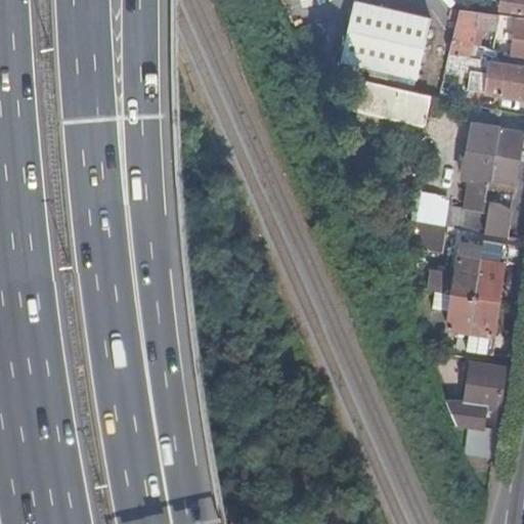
[(418,78),(432,16),(360,0),(355,0),(342,60),(418,78)]
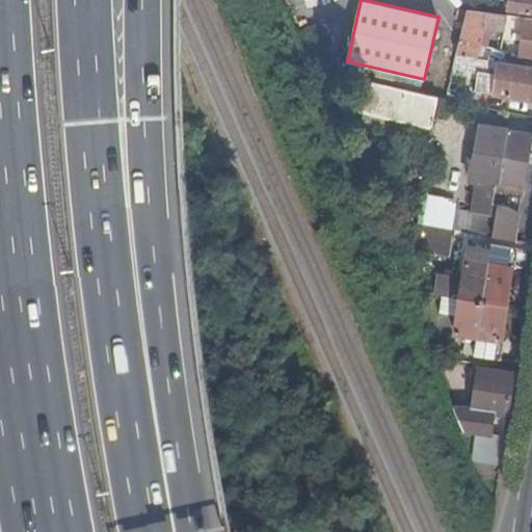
[(531,10),(531,0),(509,0),(508,7),(531,10)]
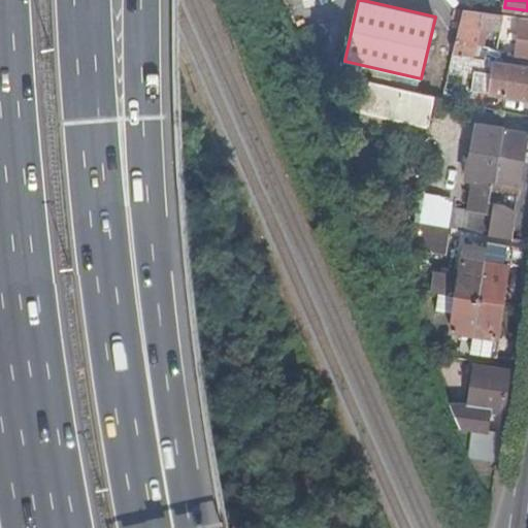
[(485,11),(464,8),(453,54),(473,56),(481,26),(485,11)]
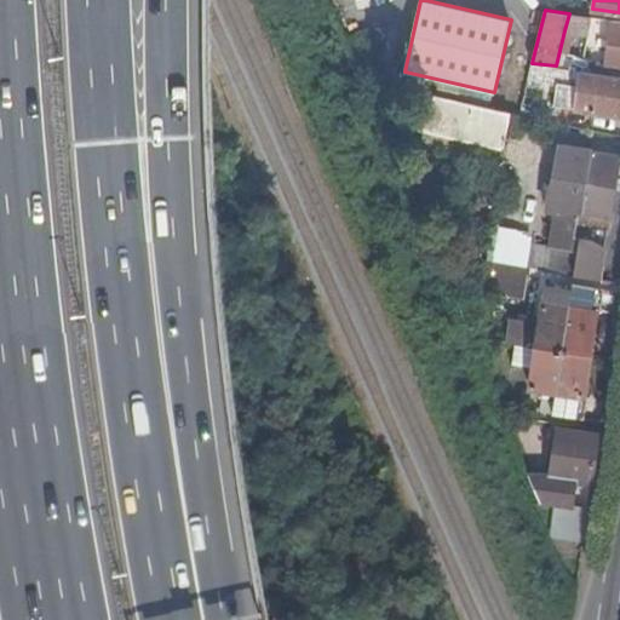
[(587,34),(591,16),(569,13),(564,30),(587,34)]
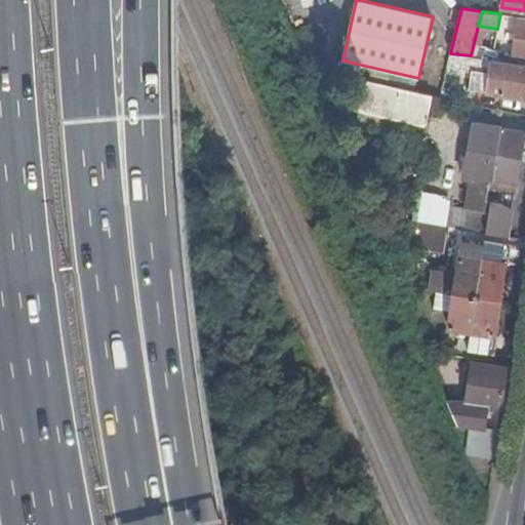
[(524,55),(524,16),(519,16),(514,54),(524,55)]
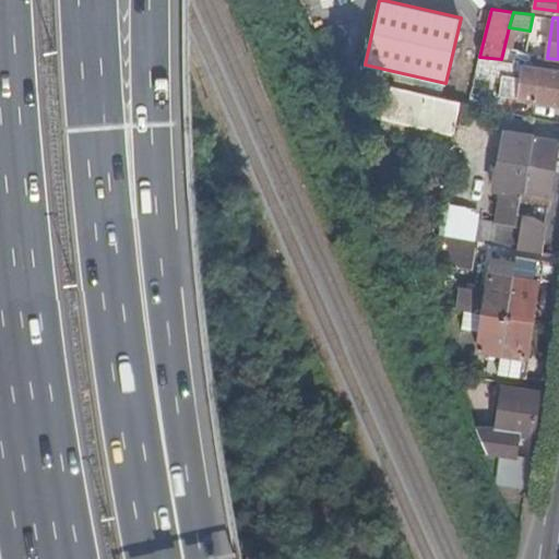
[(558,103),(558,68),(524,63),(522,79),(506,76),(503,95),(519,97),(558,103)]
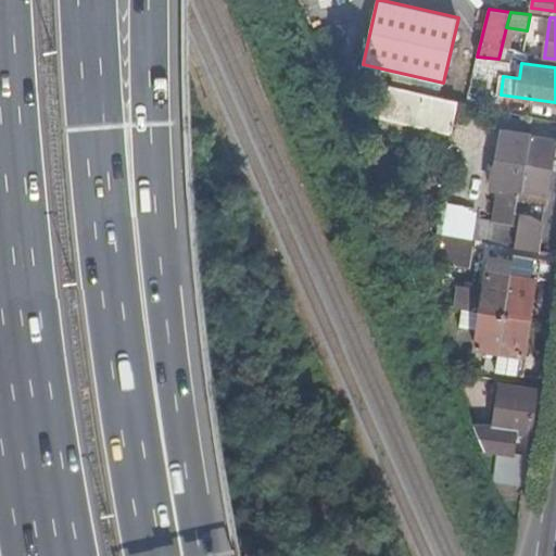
[(460,101),(386,84),(380,115),(452,133),(460,101)]
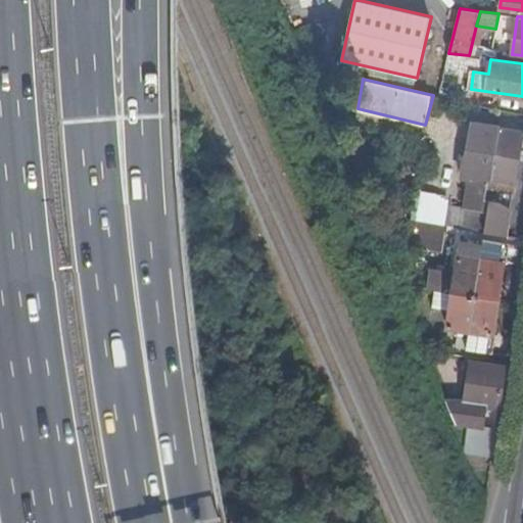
[(478,123),(466,206),(487,210),(489,200),(484,199),(487,179),(491,179),(498,127),(478,123)]
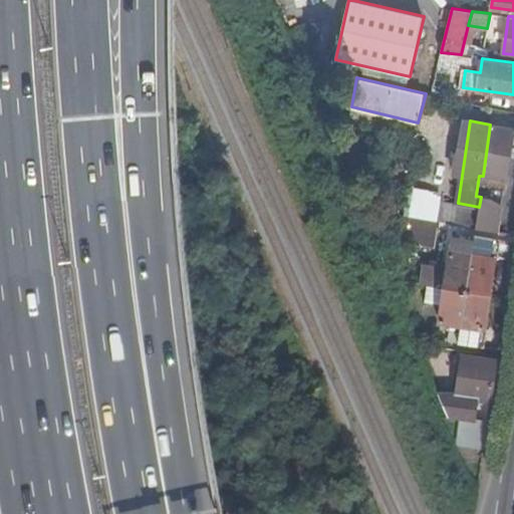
[(479,207),(477,227),(496,231),(499,206),(489,196),(492,178),(504,180),(512,127),(490,124),(483,176),(479,176),(476,196),(481,197),(479,207)]
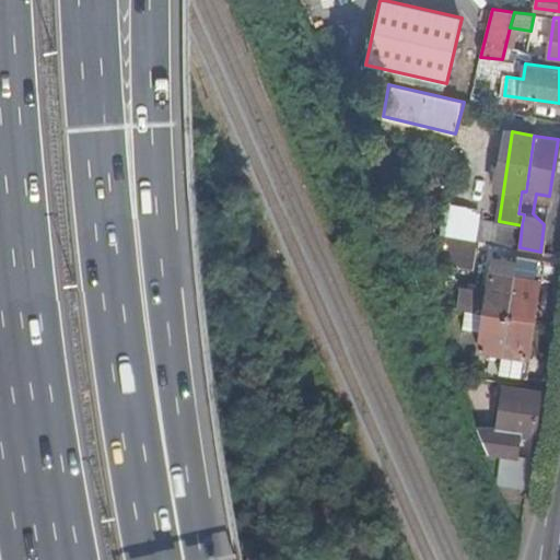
[(443,234),(459,236),(465,206),(448,203),(443,234)]
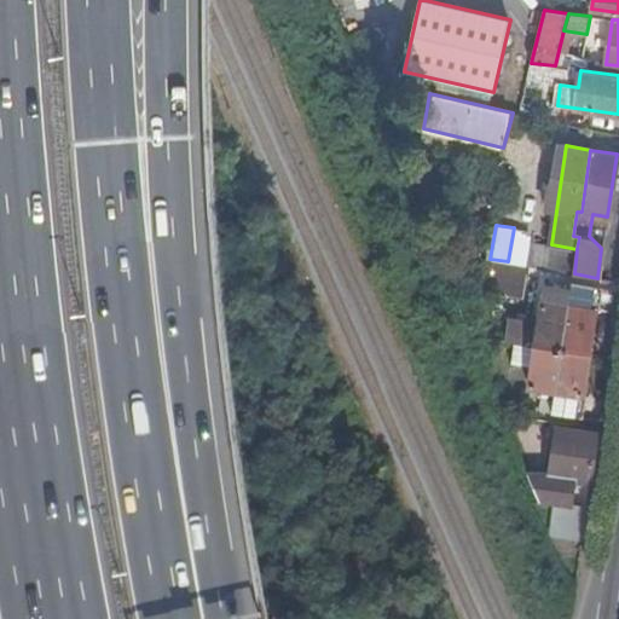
[(514,227),(508,261),(526,265),(530,242),(531,230),(514,227)]
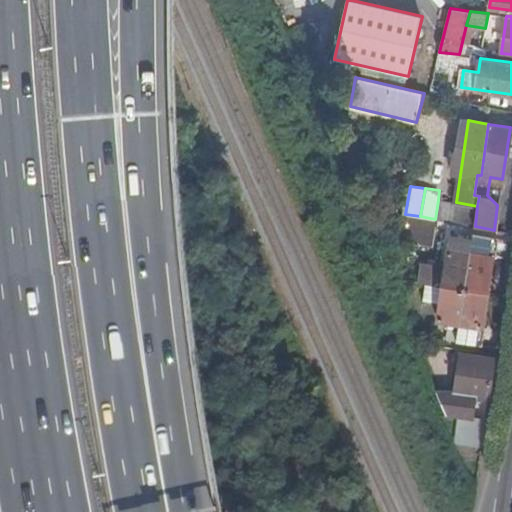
[(438,200),(435,219),(475,226),(477,206),(456,202),(438,200)]
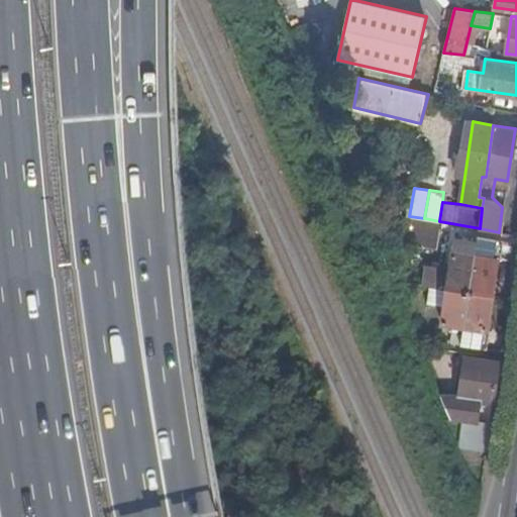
[(453,237),(452,252),(466,254),(467,250),(472,250),(477,251),(478,241),(453,237)]
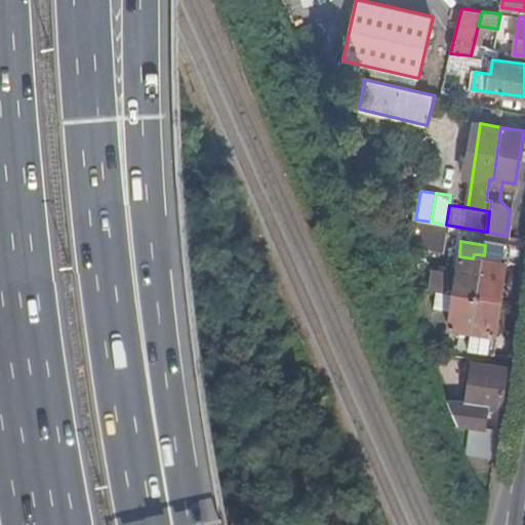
[(459,256),(453,292),(478,296),(484,255),(479,254),(478,259),(473,258),(459,256)]
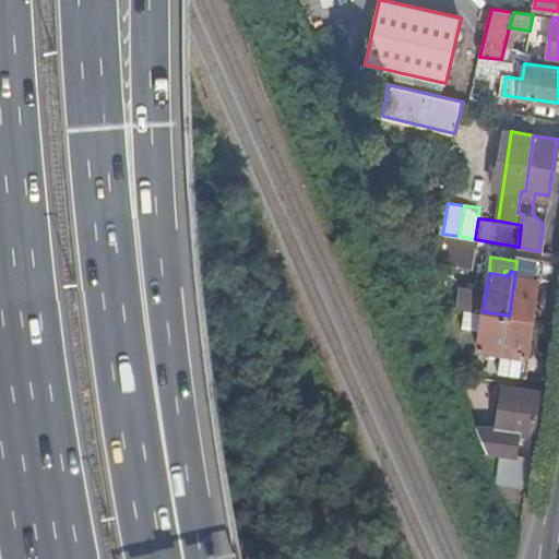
[(509,316),(532,319),(537,281),(525,278),(520,278),(521,273),(515,272),(509,316)]
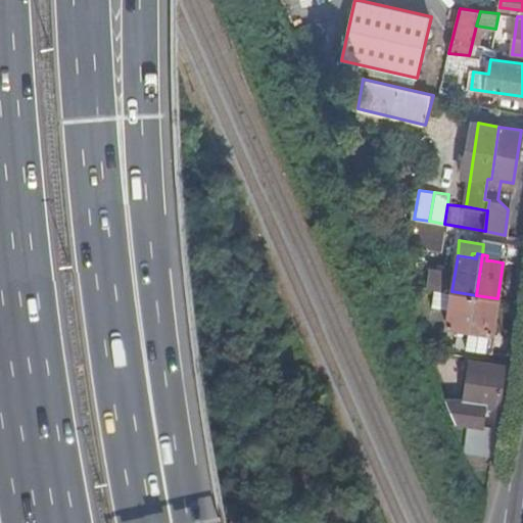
[(476,295),(452,291),(446,326),(460,328),(465,329),(464,335),(469,335),(470,330),(476,295)]
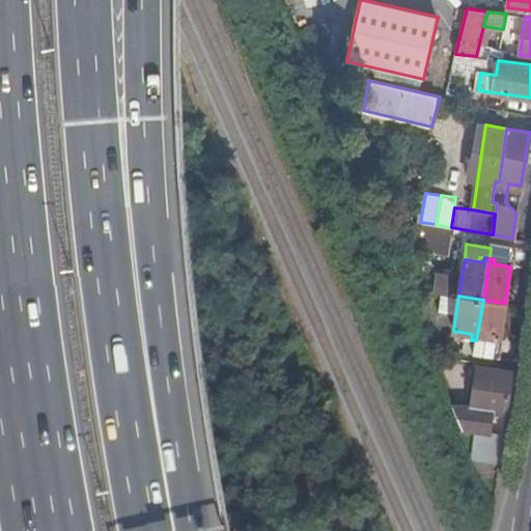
[(500,338),(505,303),(483,300),(477,335),(500,338)]
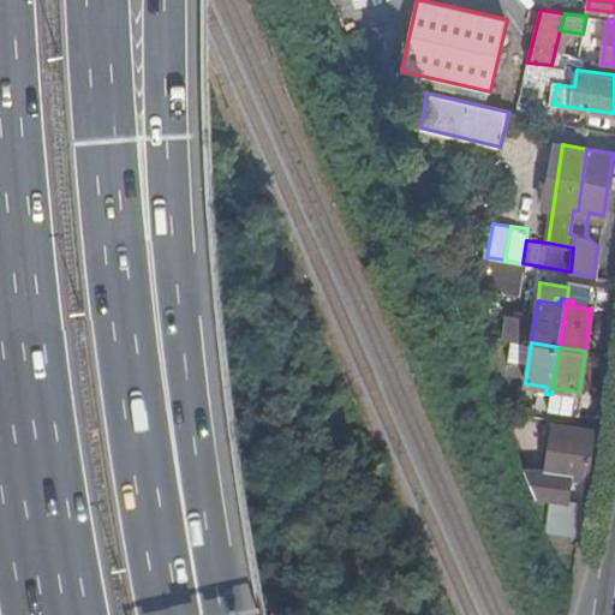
[(549,410),(577,413),(579,392),(553,388),(551,394),(549,410)]
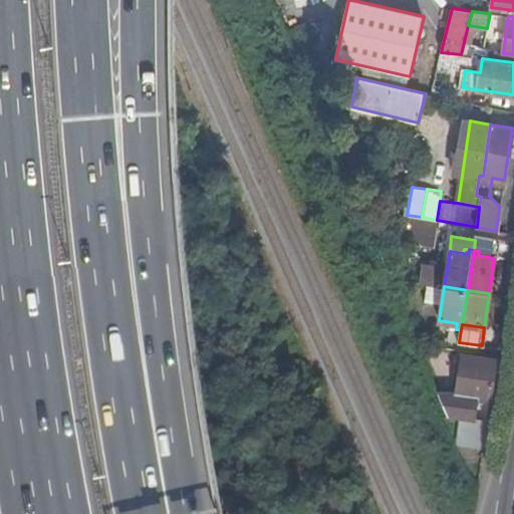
[(440,393),(449,414),(466,418),(474,419),(478,398),(492,400),(498,359),(463,353),(457,394),(440,393)]
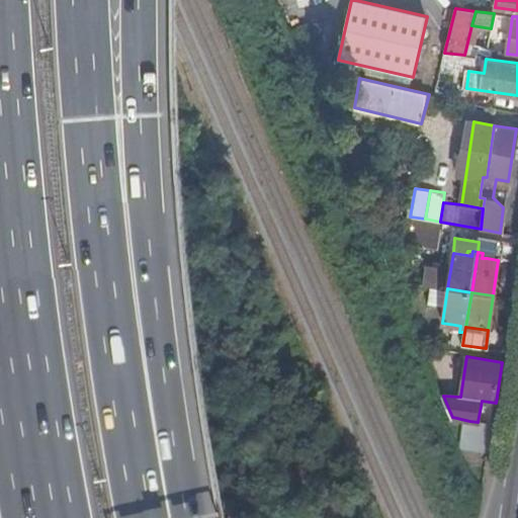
[(466,448),(488,452),(492,425),(478,422),(469,421),(466,448)]
